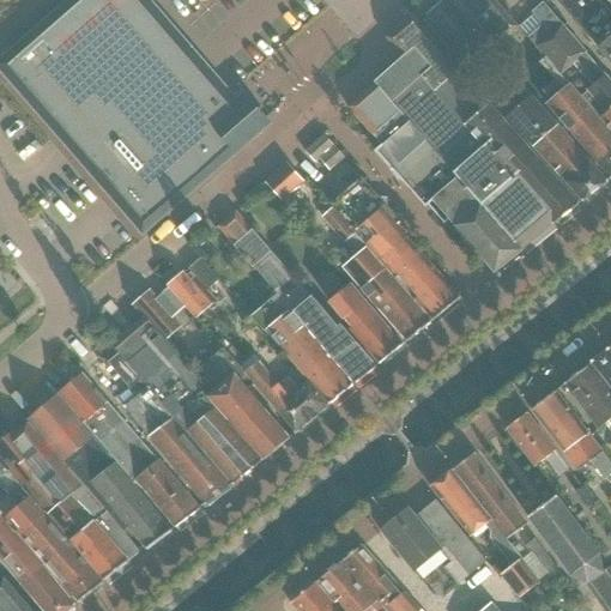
[(66,0),(0,58),(0,66),(141,230),(262,125),(239,98),(230,107),(137,0),(66,0)]
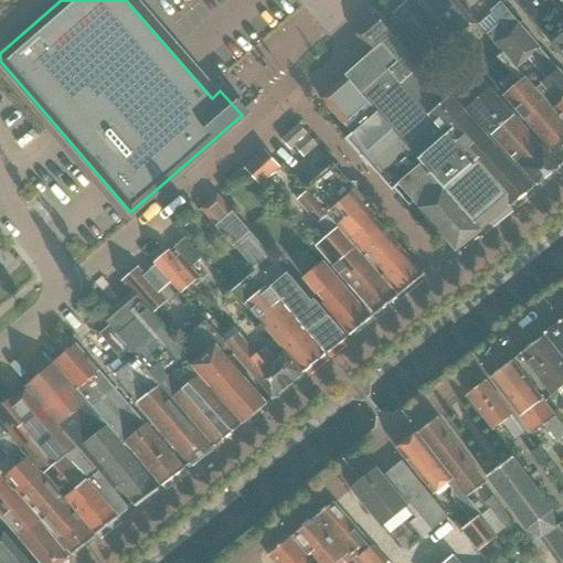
[(405,0),(392,11),(418,42),(435,28),(412,0),(405,0)]
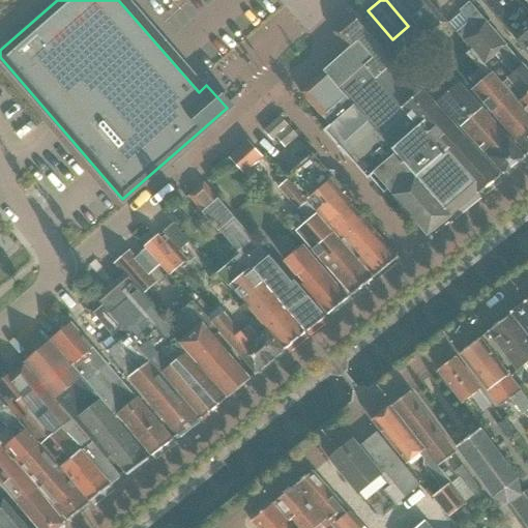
[(387,0),(422,41),(445,22),(427,0),(387,0)]
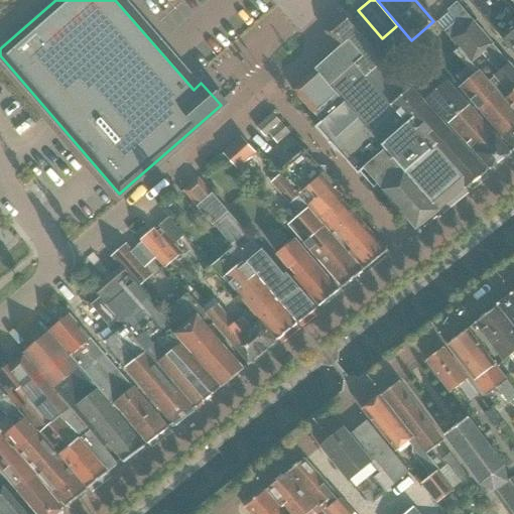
[(513,12),(510,7),(510,8),(503,0),(467,0),(501,40),(513,55),(513,12)]
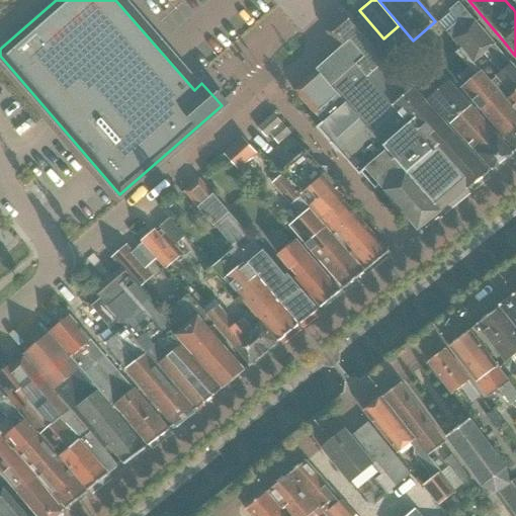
[(503,97),(515,112),(515,72),(456,2),(447,9),(456,20),(444,30),(451,38),(471,62),(486,50),(491,57),(488,60),(499,71),(490,79),(504,96),(503,97)]
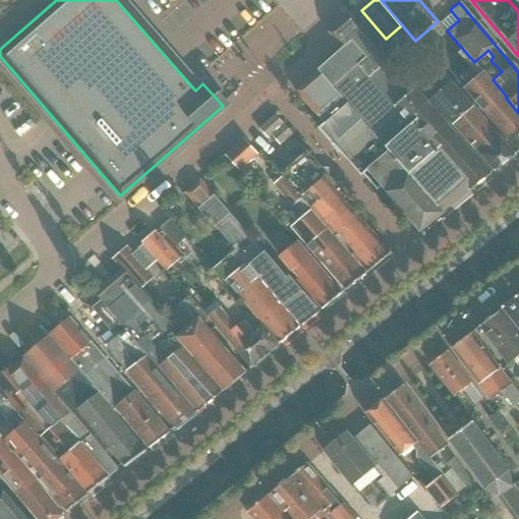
[(413,87),(388,57),(348,12),(327,31),(341,46),(316,68),(318,69),(440,211),(468,188),(468,189),(489,172),(413,87)]
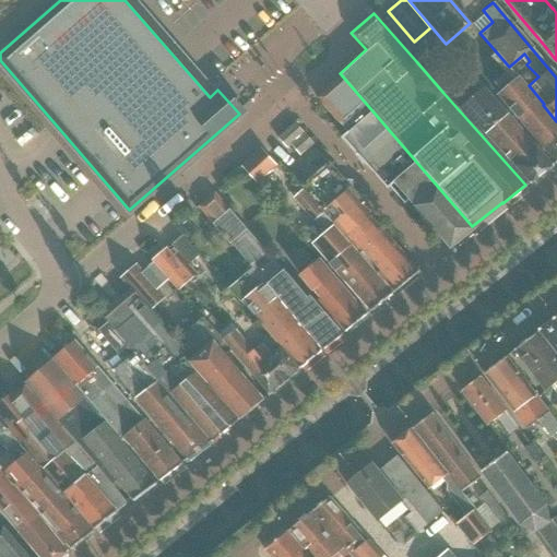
[(510,81),(497,94),(554,161),(556,157),(556,121),(495,51),(489,56),(510,81)]
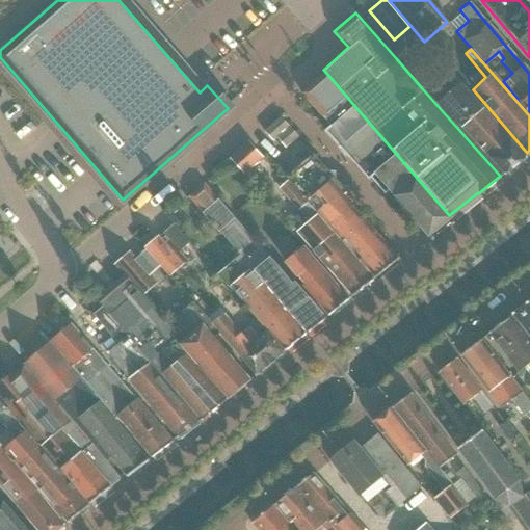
[(455,87),(440,102),(503,173),(524,156),(459,84),(461,83),(449,70),(444,75),(455,87)]
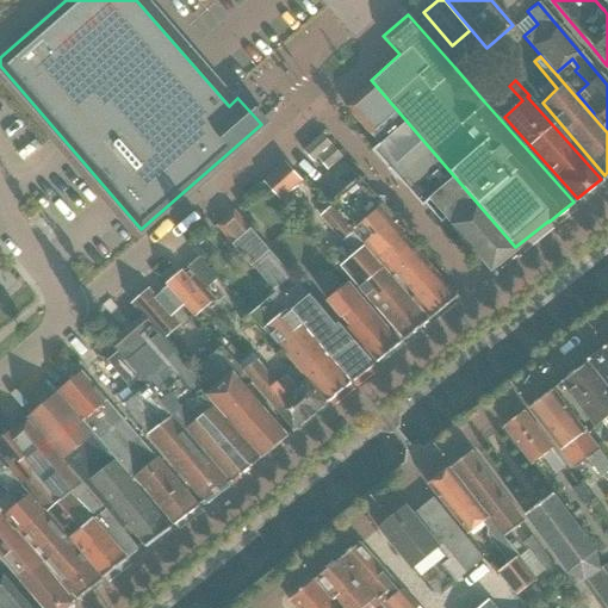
[(360,123),(376,142),(370,148),(421,204),(423,202),(439,219),(444,215),(490,268),(516,248),(515,247),(372,81),(345,104),(360,123)]
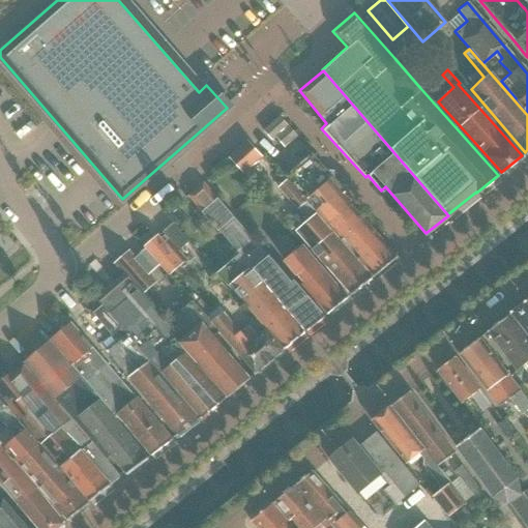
[(274,136),(283,146),(295,135),(279,115),(262,129),(270,139),(274,136)]
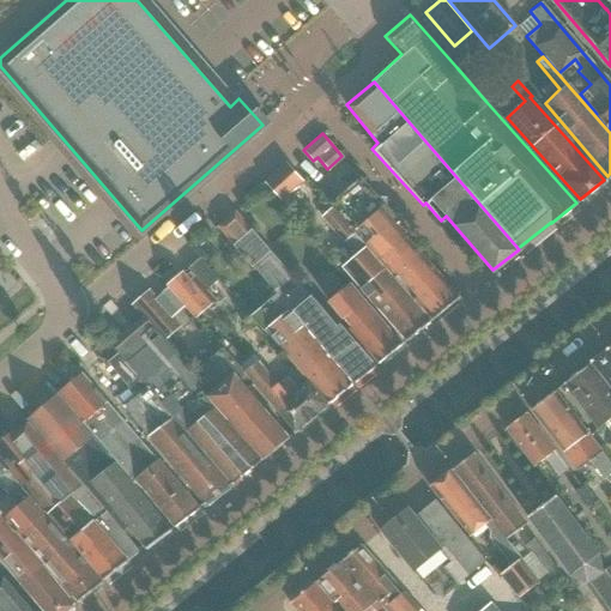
[(264,181),(280,199),(301,180),(285,162),(264,181)]
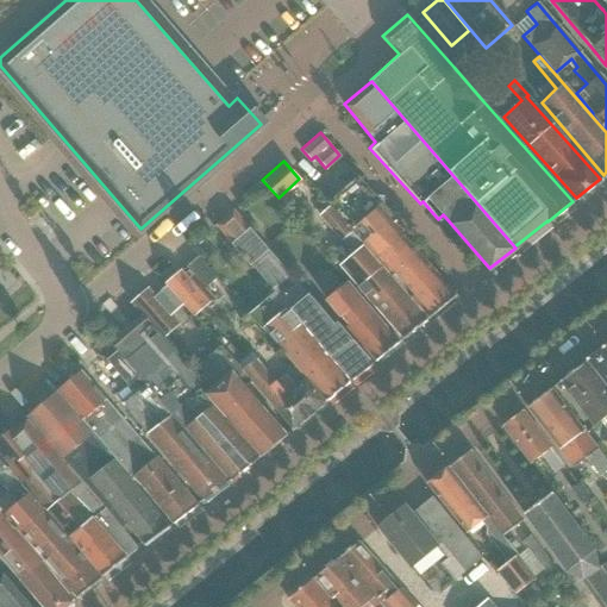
[(329,205),(330,207),(426,318),(455,294),(402,235),(406,231),(398,221),(398,213),(389,213),(382,204),(382,196),(374,195),(357,176),(326,202),(329,205)]
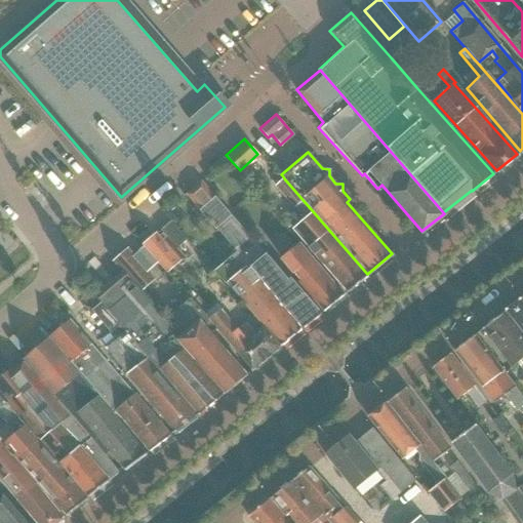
[(347,291),(367,274),(284,178),(283,176),(274,185),(302,216),(304,214),(306,217),(292,229),(308,246),(310,245),(318,255),(316,256),(347,291)]
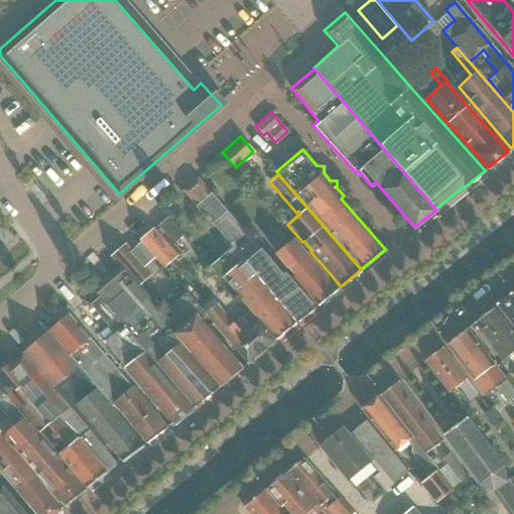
[(197,175),(180,189),(189,200),(203,215),(212,223),(233,247),(211,265),(233,291),(233,290),(275,339),(295,323),(315,307),(284,272),(282,274),(250,237),(250,238),(226,211),(219,201),(206,185),(197,175)]
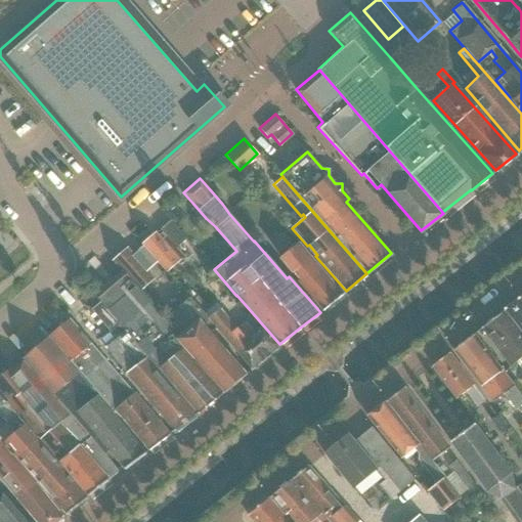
[(185,237),(169,219),(159,228),(164,234),(161,237),(156,231),(142,244),(166,270),(184,255),(175,246),(185,237)]
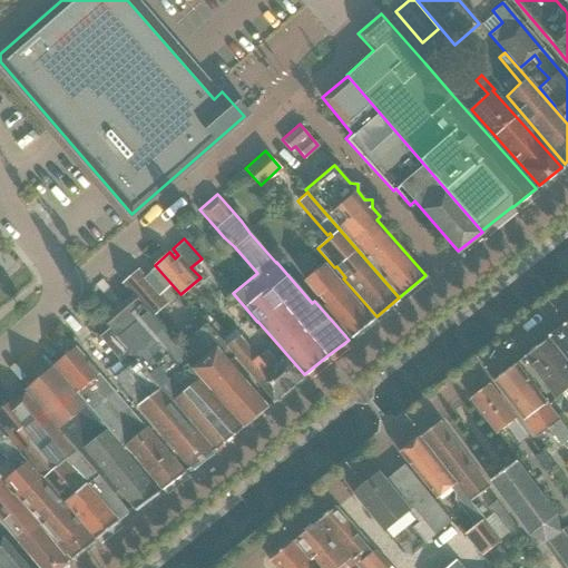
[(324,263),(304,278),(317,296),(320,295),(326,303),(323,306),(351,338),(373,320),(324,263)]
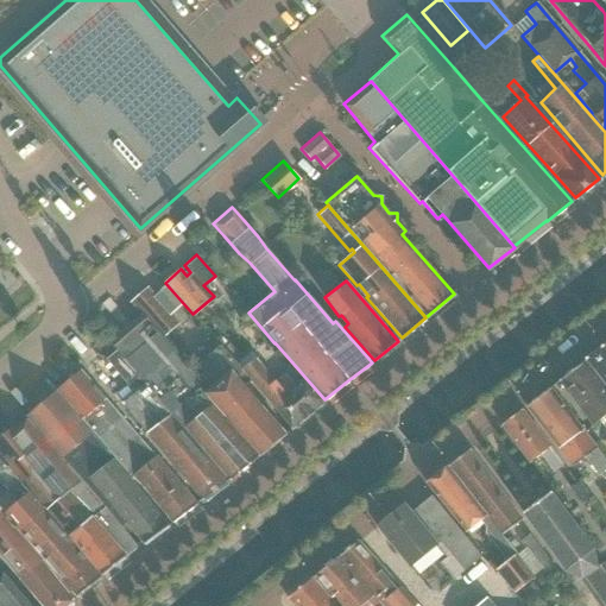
[(141,313),(140,313),(161,336),(162,335),(177,322),(146,286),(131,301),(141,313)]
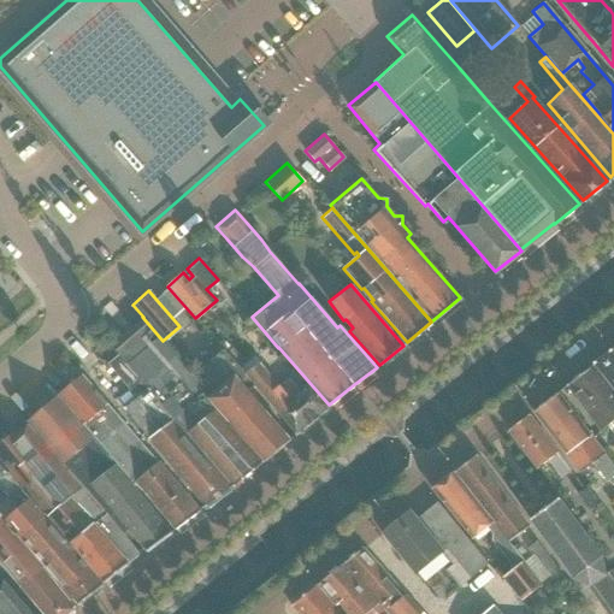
[(200,393),(205,389),(192,375),(193,373),(164,340),(163,341),(142,317),(111,343),(118,353),(152,394),(170,418),(230,488),(263,461),(200,393)]
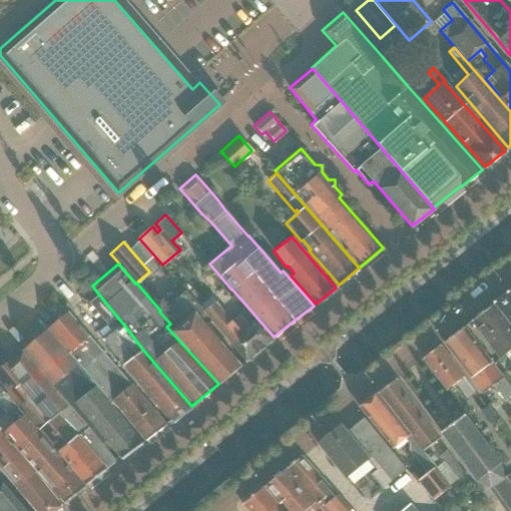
[(159,312),(170,324),(166,327),(218,384),(239,365),(204,325),(210,320),(203,312),(185,290),(160,311),(159,312)]
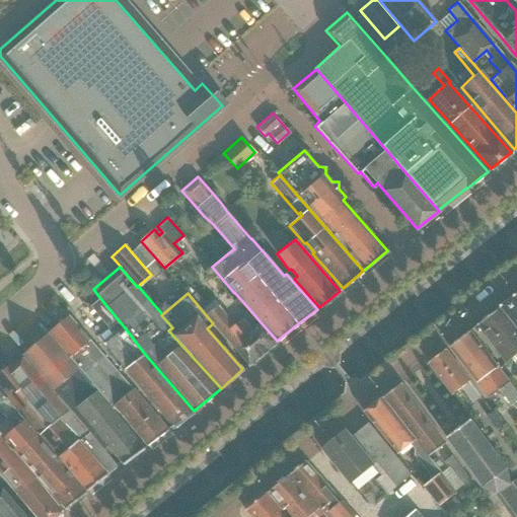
[(516,297),(515,294),(500,305),(516,327),(516,297)]
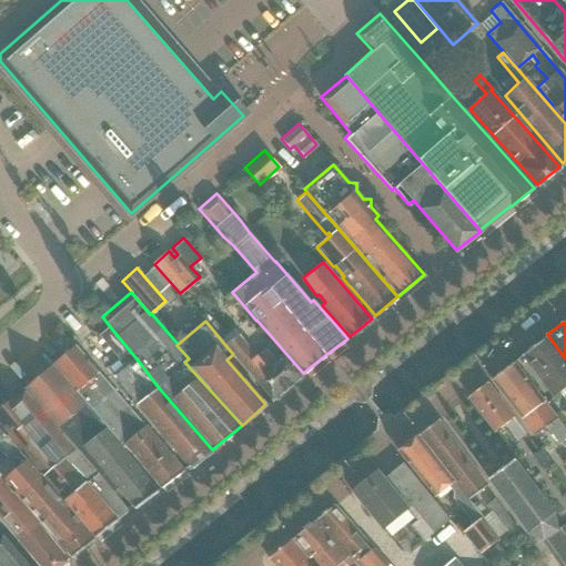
[(212,450),(157,385),(140,363),(109,325),(99,334),(125,365),(113,375),(138,406),(189,467),(212,450)]
